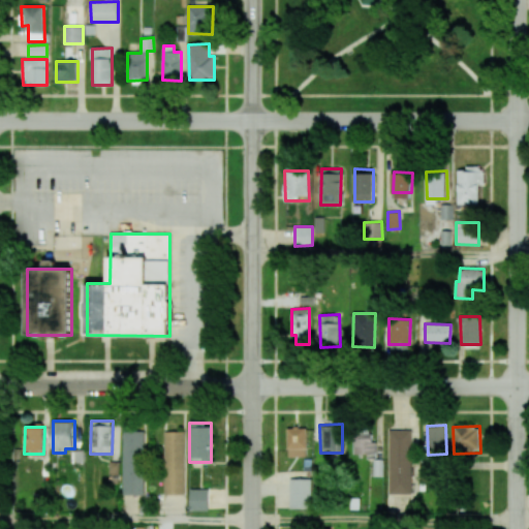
[(288,457),(307,457),(306,428),(287,428),(288,457)]
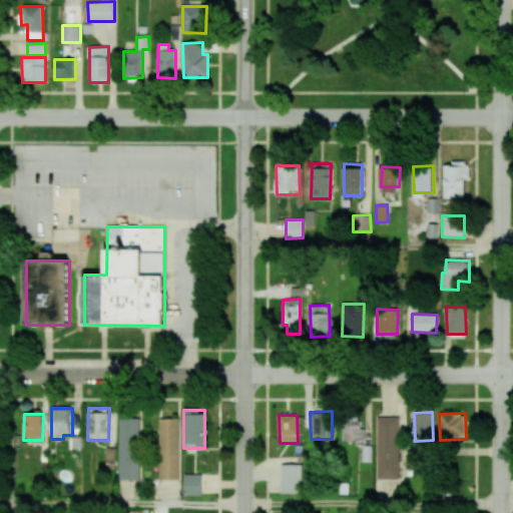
[(344,440),(365,441),(365,429),(361,429),(361,418),(344,417),(344,440)]
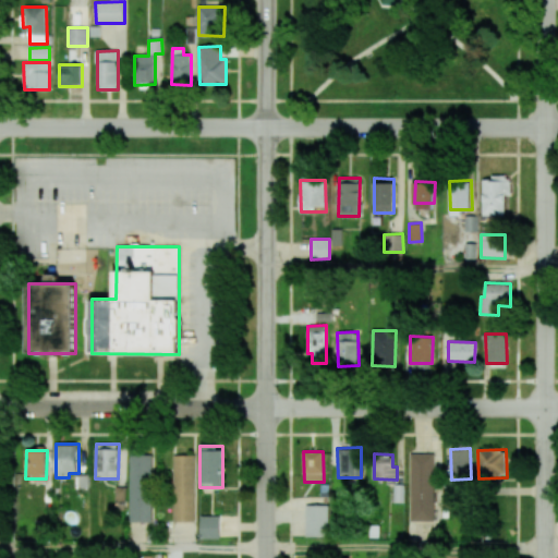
[(410,521),(434,521),(433,453),(409,453),(410,521)]
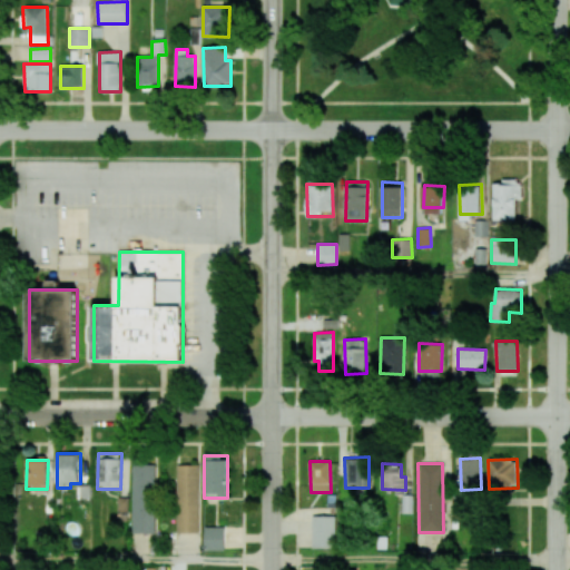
[(155,533),(156,464),(133,464),(131,533),(155,533)]
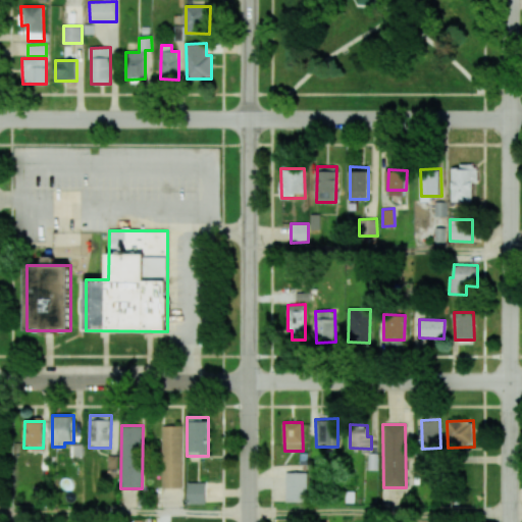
[(183,488),(181,426),(161,426),(162,488),(183,488)]
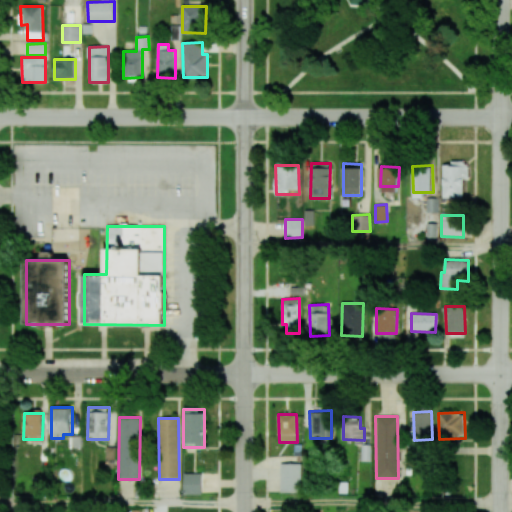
[(115,447),(106,446),(105,466),(114,467),(115,447)]
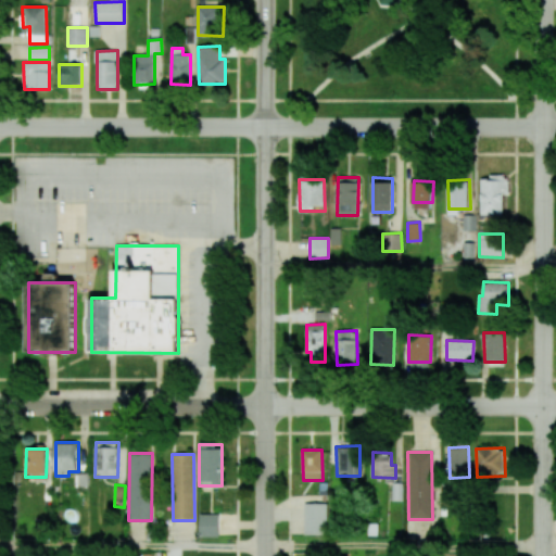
[(327,503),(304,504),(305,534),(327,534),(327,503)]
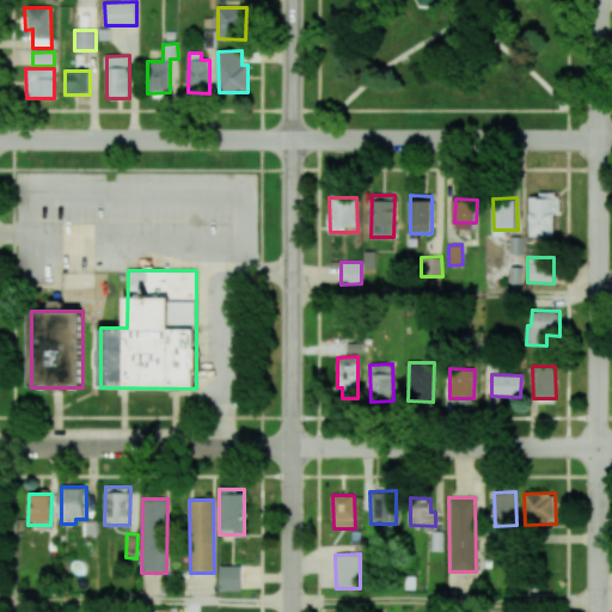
[(220,592),(240,591),(240,565),(220,567),(220,592)]
